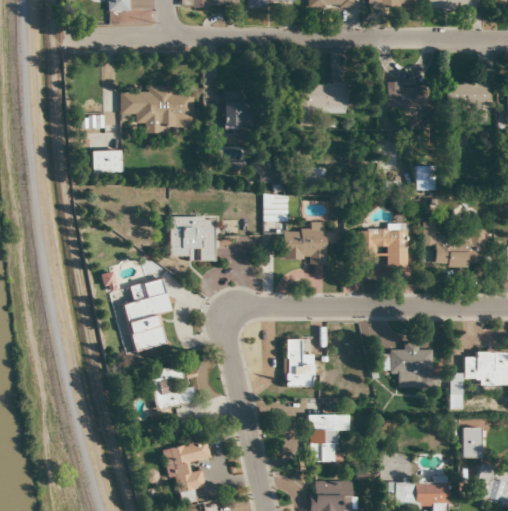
[(237,8),(237,0),(183,0),(183,7),(237,8)]
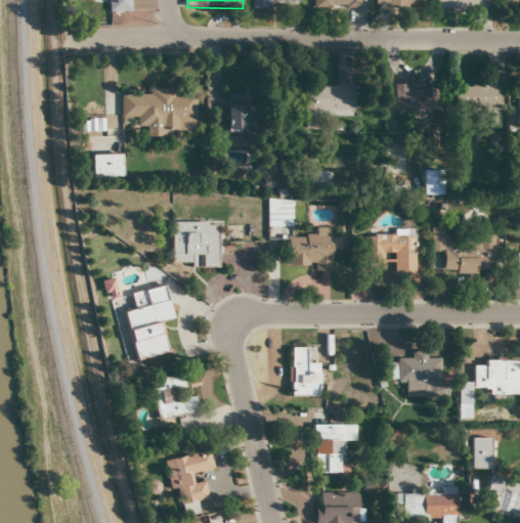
[(277,7),(276,1),(304,1),(304,0),(255,0),(256,8),(277,7)]
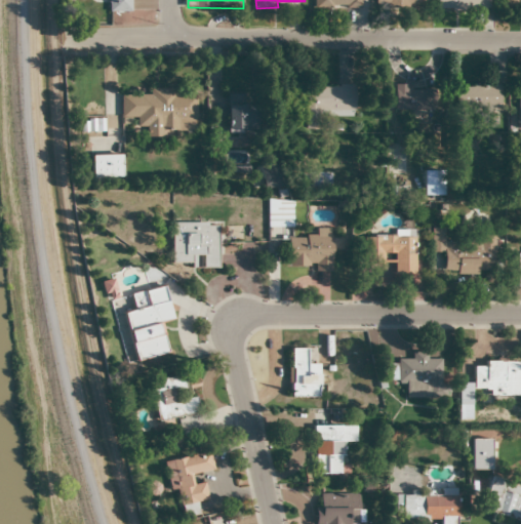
[(440,0),(441,9),(493,9),(492,0),(440,0)]
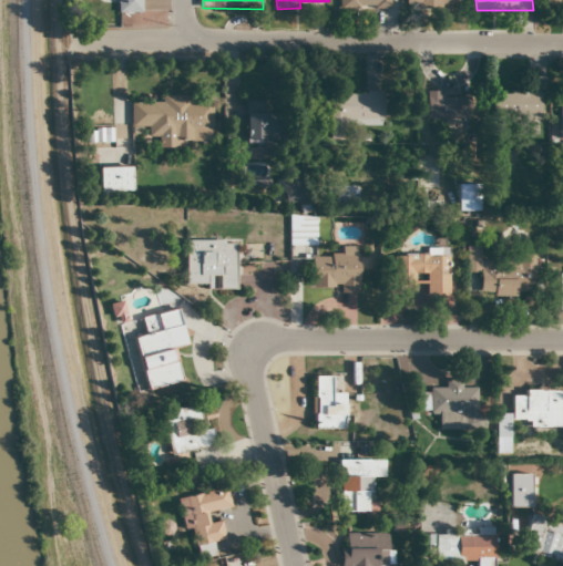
[(386,91),(334,91),(334,137),(345,137),(345,125),(387,124),(386,91)]
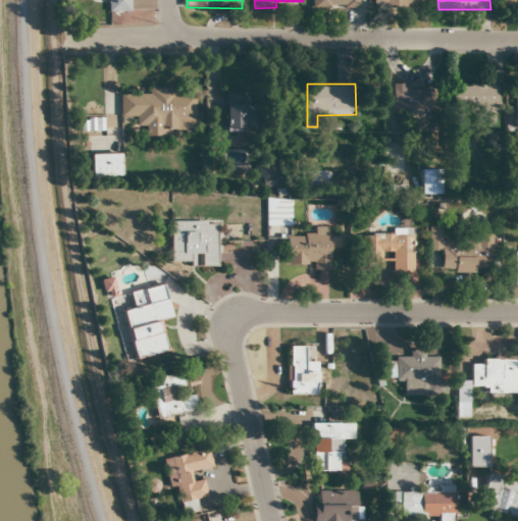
[(429,108),(429,84),(396,84),(396,108),(429,108)]
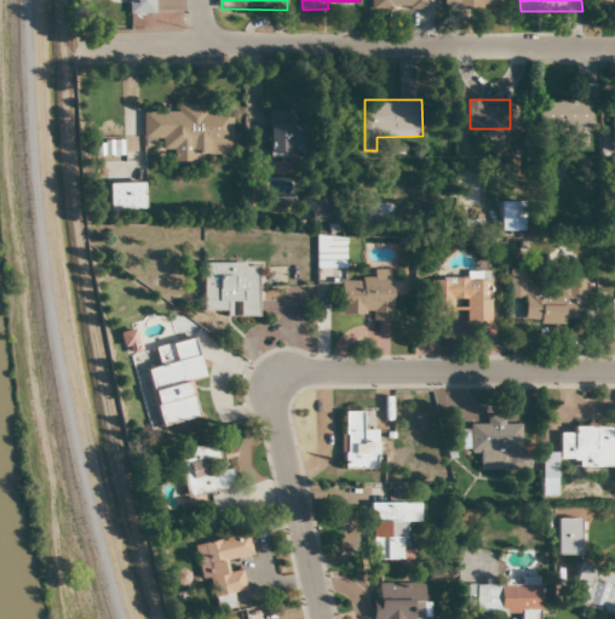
[(595,129),(595,99),(547,99),(547,129),(595,129)]
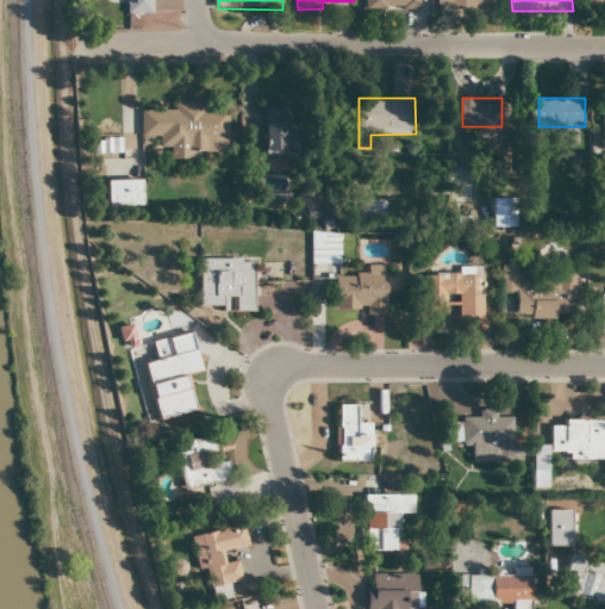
[(144,105),(144,144),(172,144),(172,157),(201,157),(201,150),(232,150),(232,111),(217,111),(217,105),(144,105)]
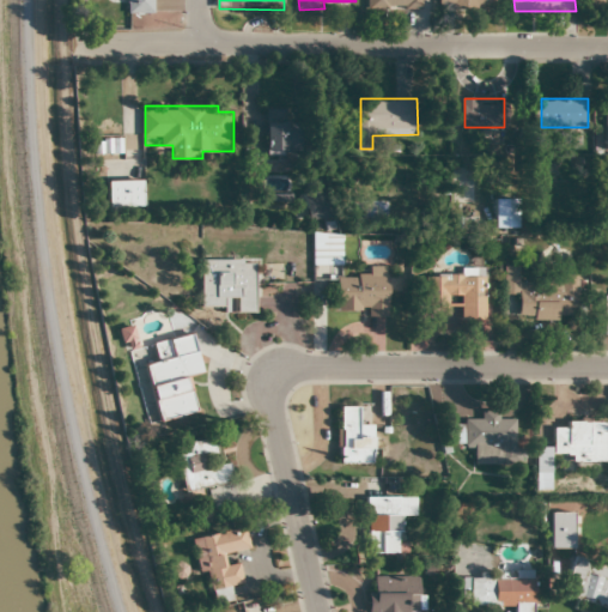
[(268,153),(303,153),(303,121),(291,121),(291,109),(268,109),(268,153)]
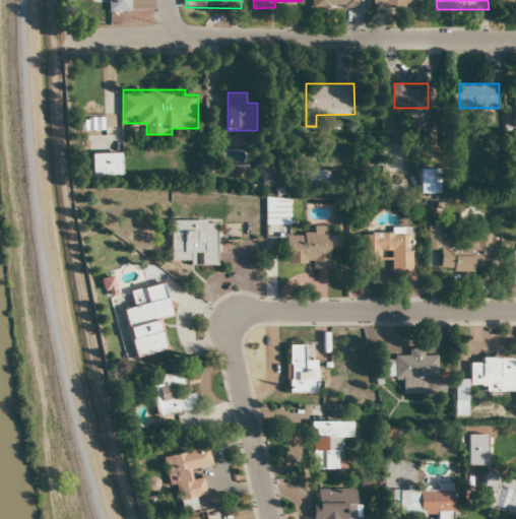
[(107,130),(107,116),(83,117),(84,131),(107,130)]
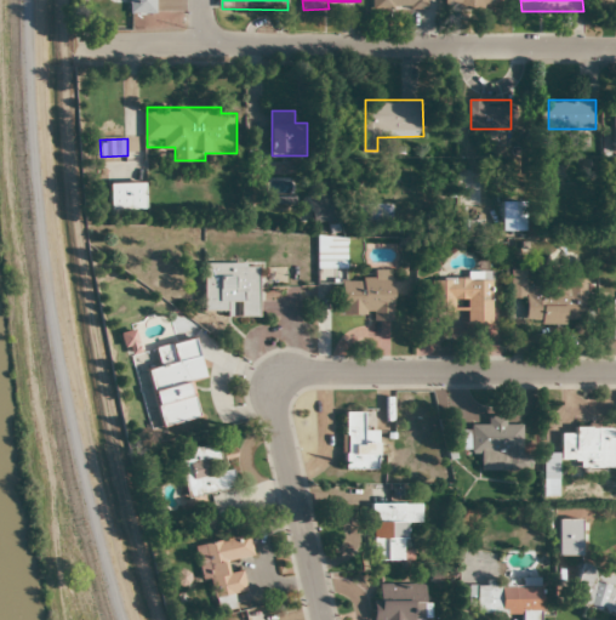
[(112,209),(148,209),(148,181),(112,181),(112,209)]
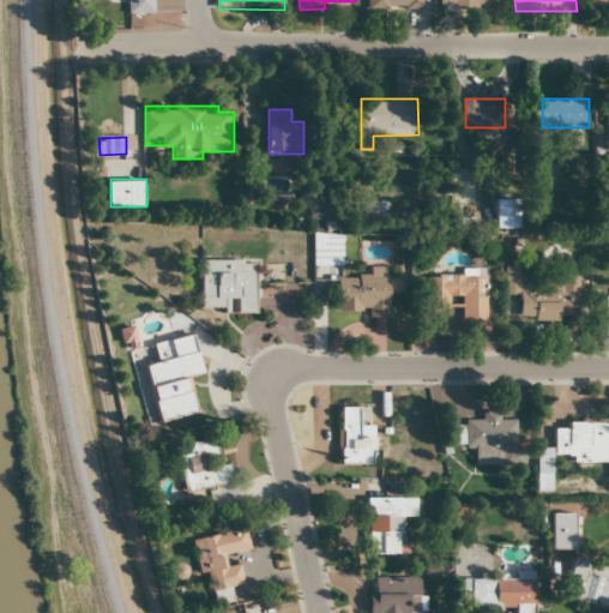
[(205,312),(259,312),(259,258),(205,258),(205,312)]
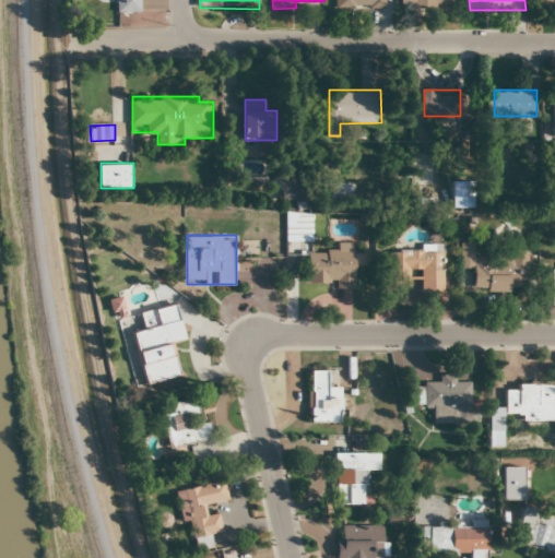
[(530,251),(476,251),(476,241),(462,241),(462,266),(475,266),(475,291),(530,291),(530,251)]
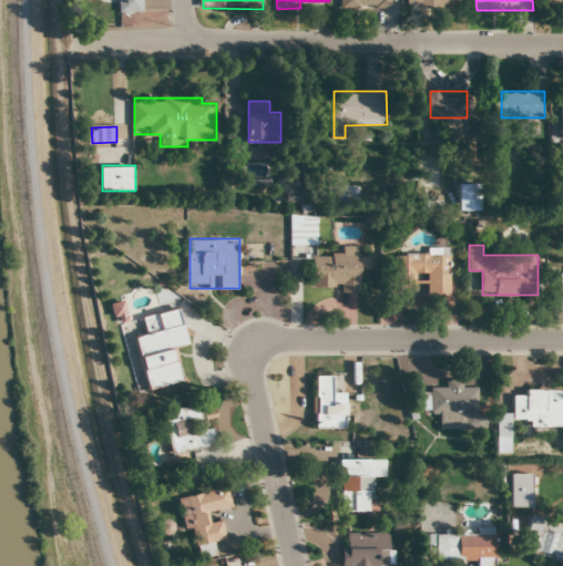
[(361,291),(361,246),(338,246),(338,256),(314,256),(314,291),(361,291)]
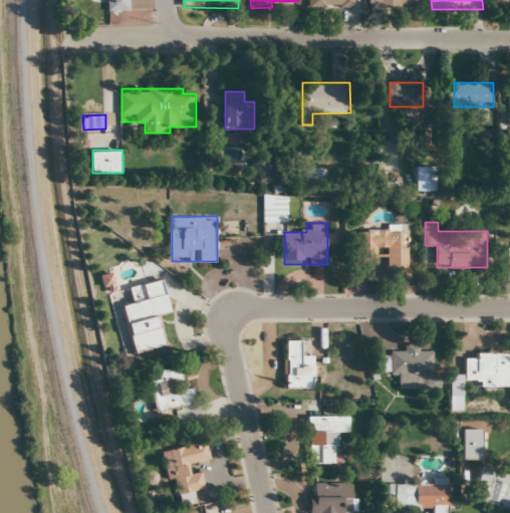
[(390,268),(410,268),(410,227),(359,227),(359,257),(390,257),(390,268)]
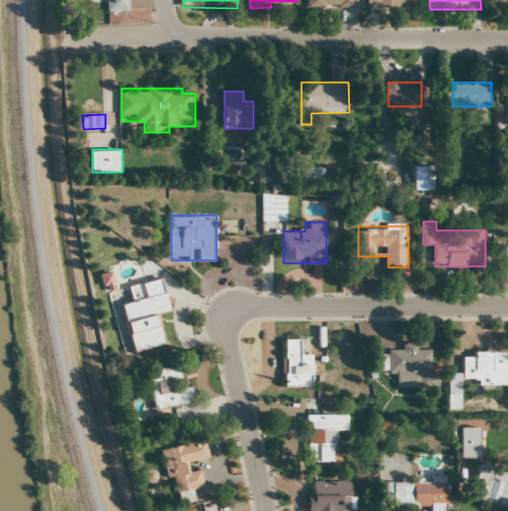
[(103,273),(108,292),(118,289),(113,271),(103,273)]
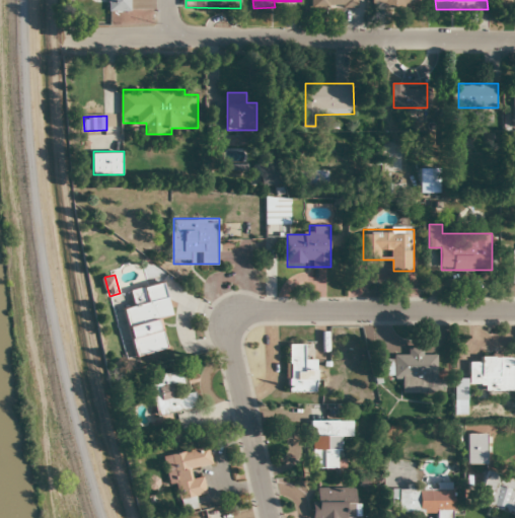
[(132,288),(135,306),(127,308),(136,356),(171,349),(165,318),(174,316),(167,282),(132,288)]
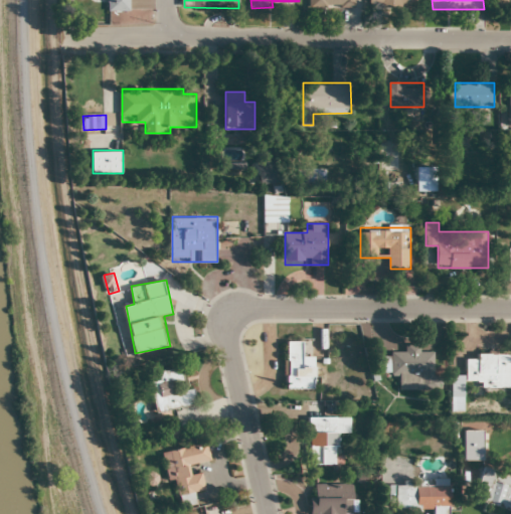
[(286,341),(286,388),(316,388),(316,357),(305,357),(305,341),(286,341)]
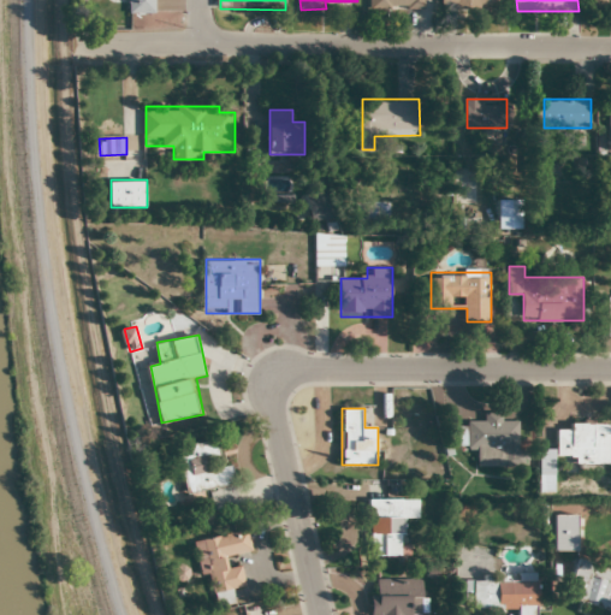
[(457,424),(457,445),(469,445),(469,451),(481,450),(481,466),(523,465),(522,421),(506,421),(506,411),(484,412),(485,423),(457,424)]
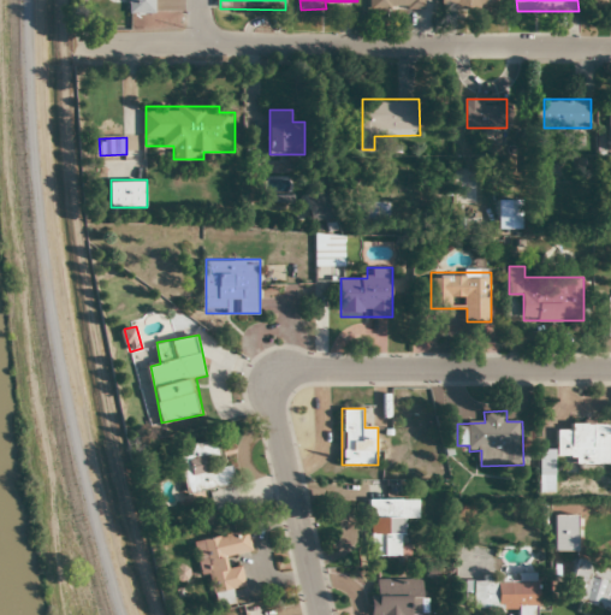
[(610,421),(573,421),(573,430),(559,430),(559,460),(610,460),(610,421)]
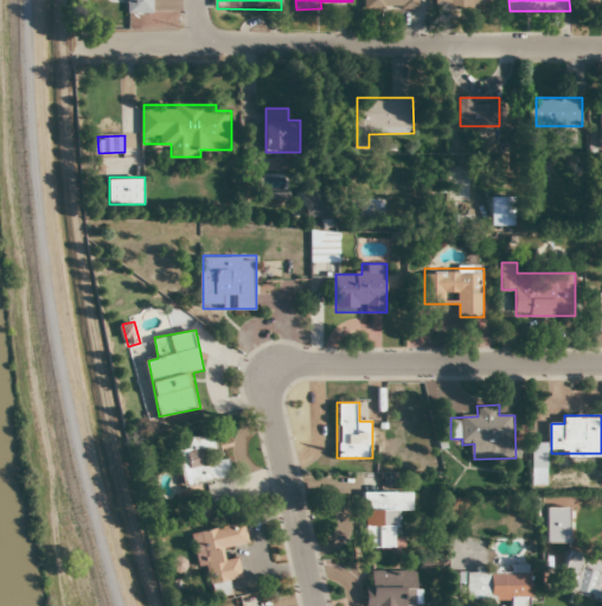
[(231,455),(219,457),(216,433),(178,439),(185,485),(235,477),(231,455)]
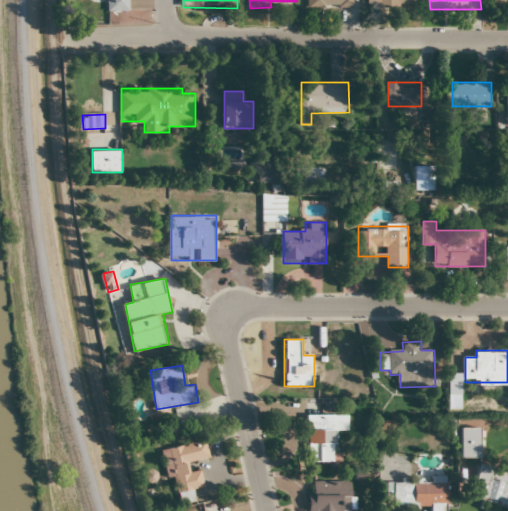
[(451,408),(463,408),(463,373),(451,373),(451,408)]
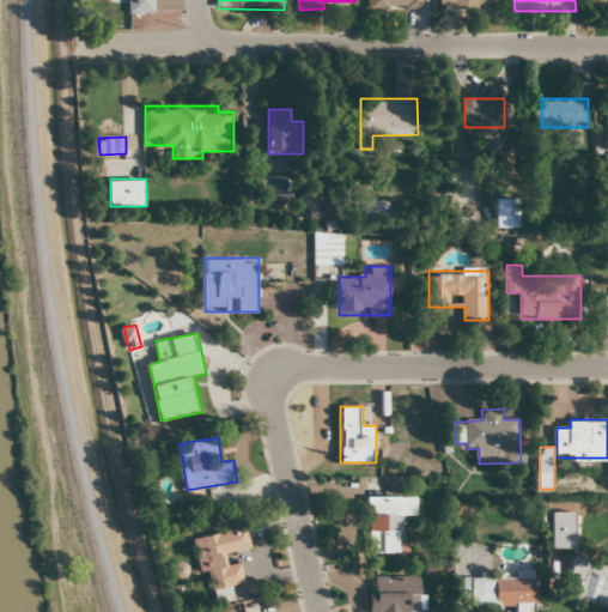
[(370,553),(408,553),(408,519),(419,519),(419,496),(369,496),(370,553)]
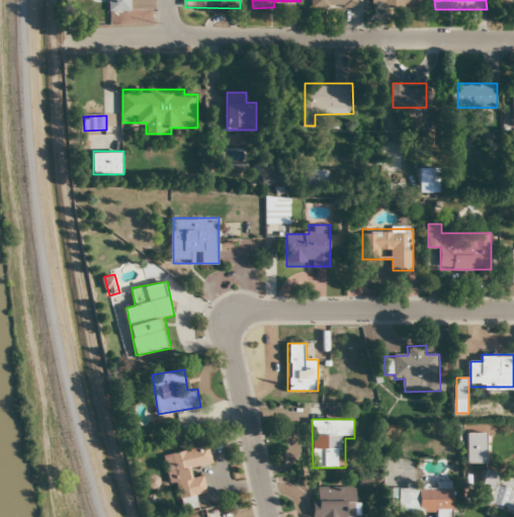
[(487,432),(467,432),(467,462),(487,462),(487,432)]
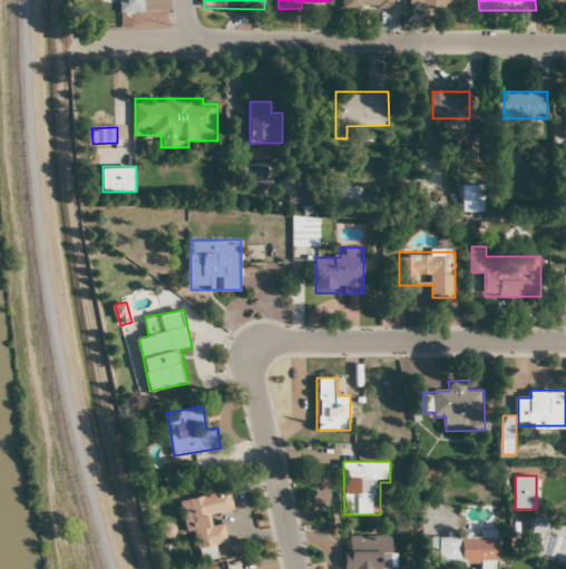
[(527,552),(565,563),(565,527),(537,519),(527,552)]
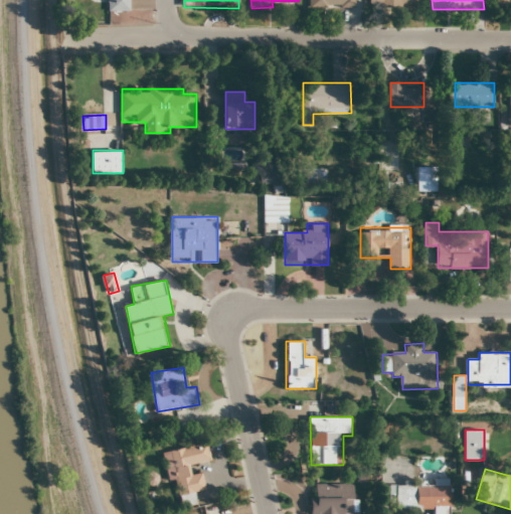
[(452,513),(452,482),(397,483),(398,509),(435,508),(435,513),(452,513)]
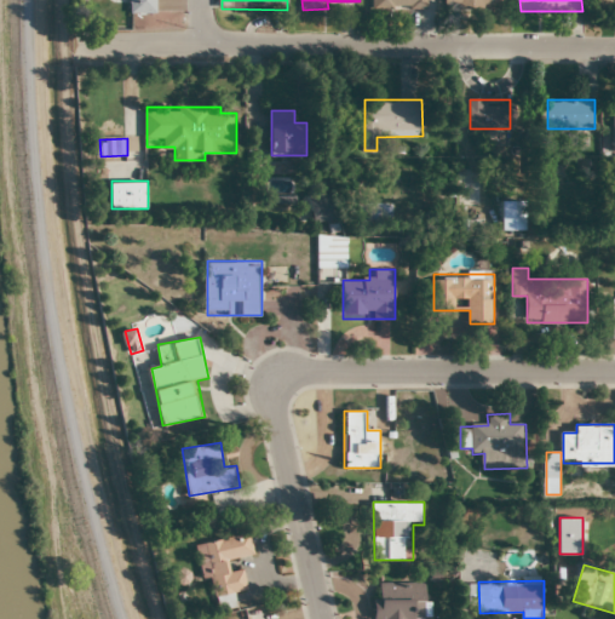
[(426,618),(427,582),(375,582),(375,618),(426,618)]
